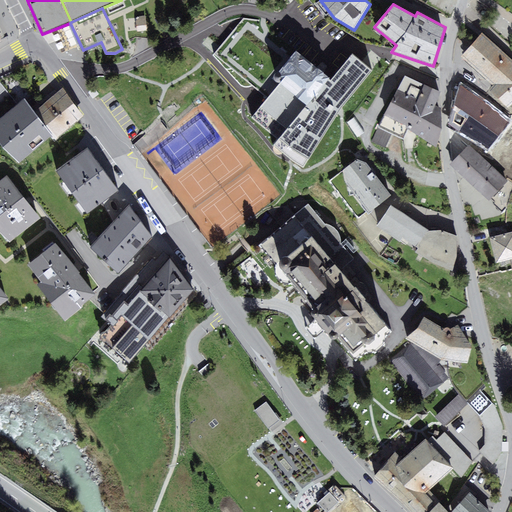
[(146,16),(136,17),(138,32),(148,30),(146,16)]
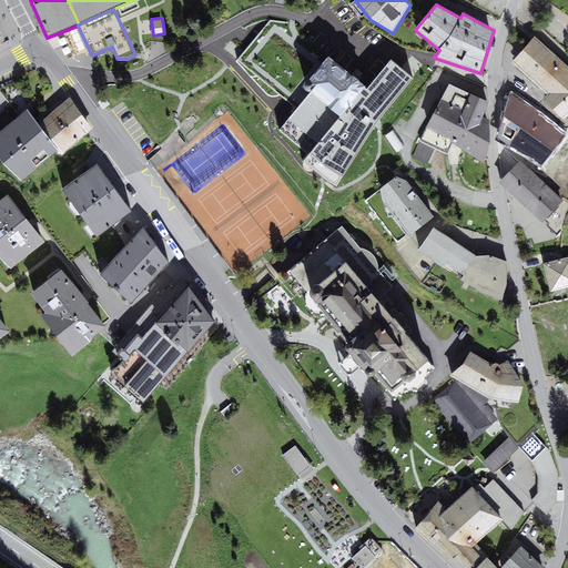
[(511,61),(547,97),(567,75),(567,66),(537,36),(511,61)]
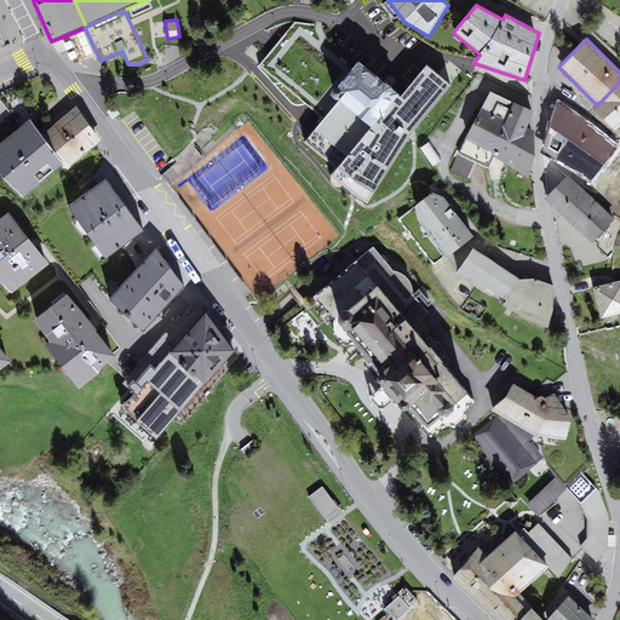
[(420,125),(452,86),(426,64),(400,97),(359,63),(329,95),(339,101),(305,142),(337,170),(334,174),(368,202),(420,125)]
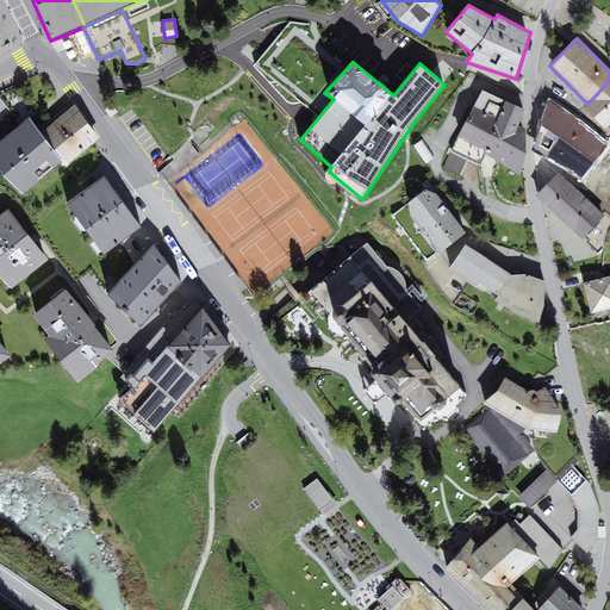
[(609,125),(609,81),(587,104),(584,109),(605,130),(609,125)]
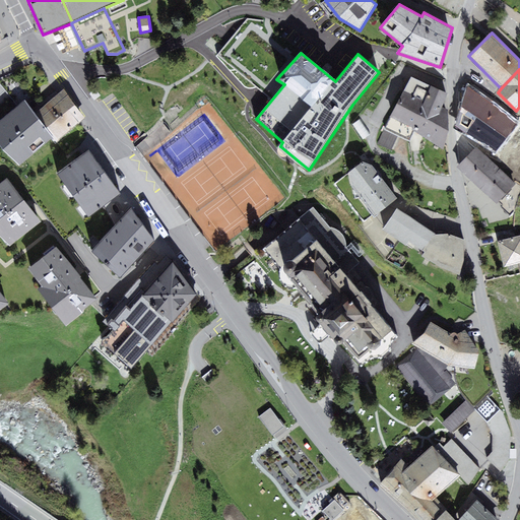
[(410,142),(414,131),(427,99),(431,85),(411,76),(377,144),(392,150),(398,136),(410,142)]
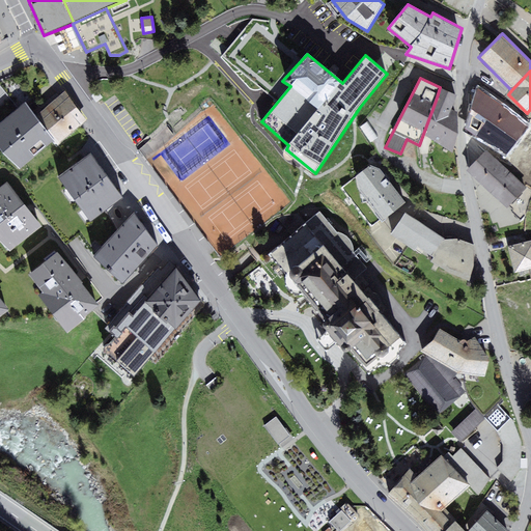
[(440,87),(436,101),(452,109),(457,95),(440,87)]
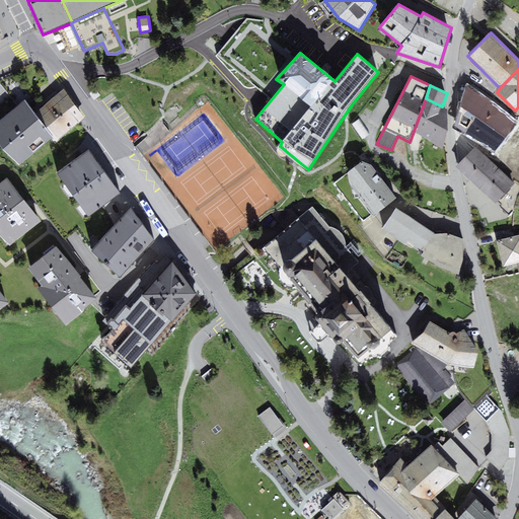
[(456,126),(496,150),(516,124),(496,106),(467,87),(456,126)]
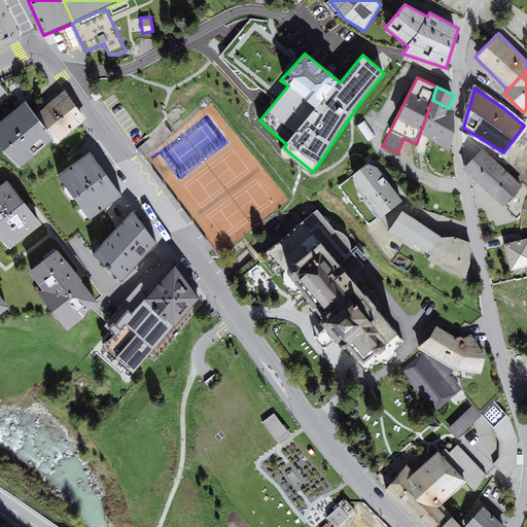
[(88,118),(65,91),(35,114),(55,138),(59,143),(88,118)]
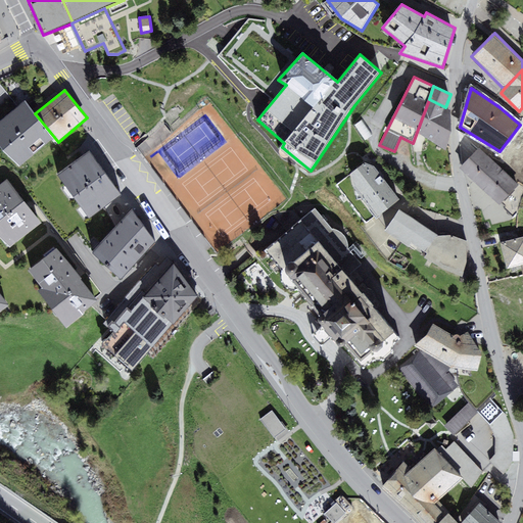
[(452,110),(445,107),(429,99),(417,132),(446,150),(452,131),(452,110)]
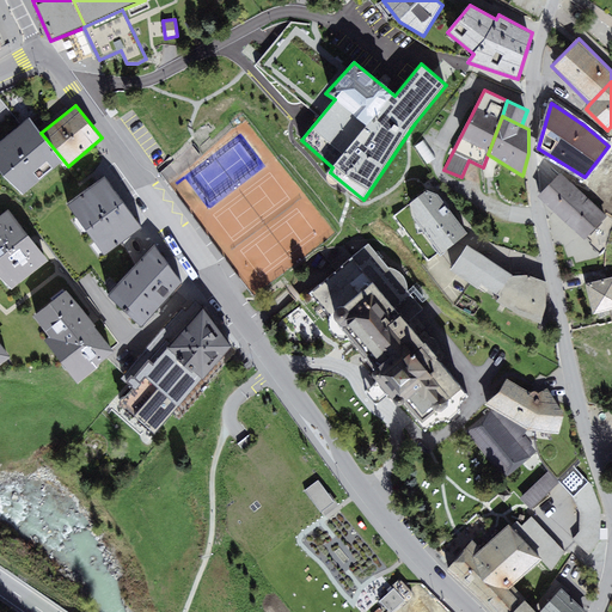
[(22,194),(63,160),(41,133),(29,118),(0,141),(0,170),(4,176),(22,194)]
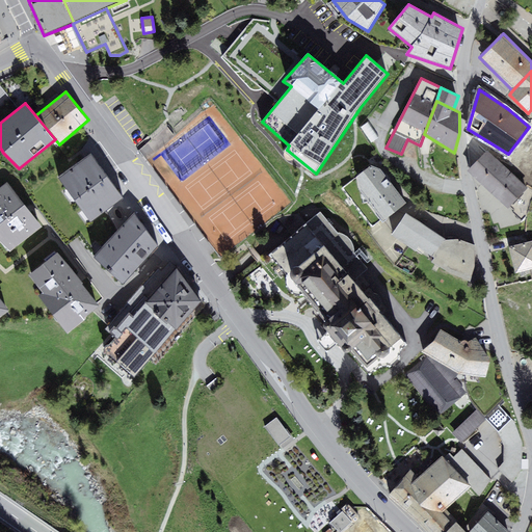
[(469,170),(488,189),(507,168),(487,150),(469,170)]
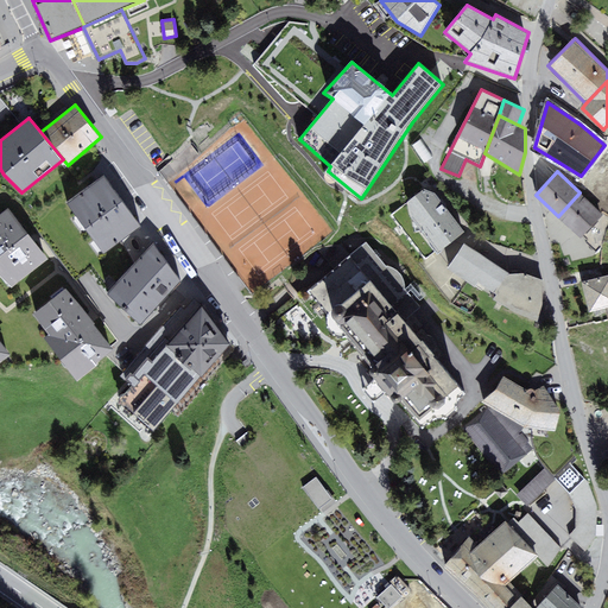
[(105,253),(141,227),(103,176),(68,203),(105,253)]
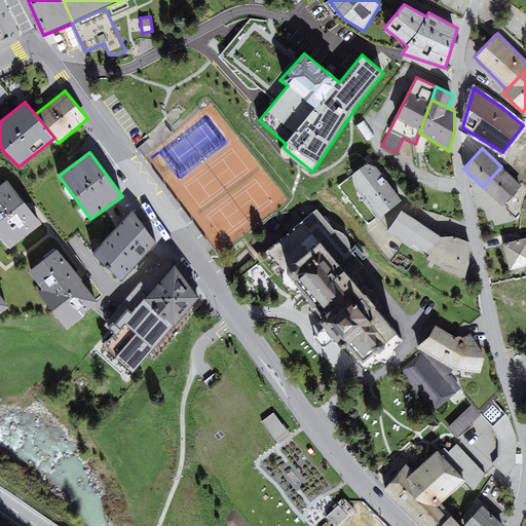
[(378,219),(402,200),(376,166),(368,163),(353,175),(357,189),(378,219)]
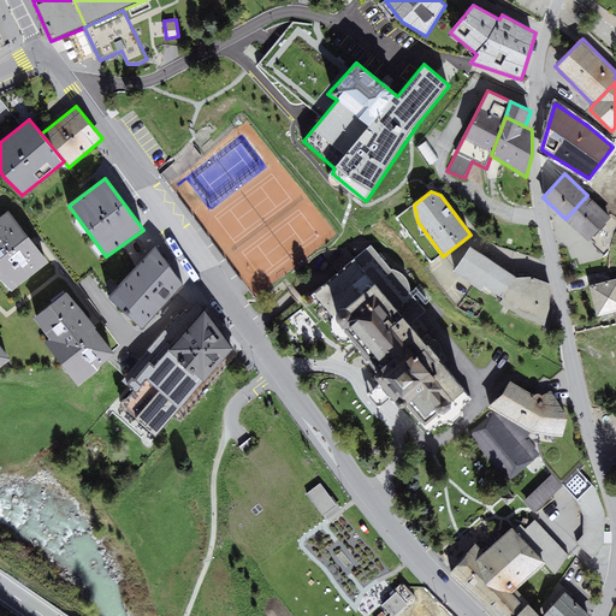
[(566,219),(588,241),(611,217),(587,195),(566,219)]
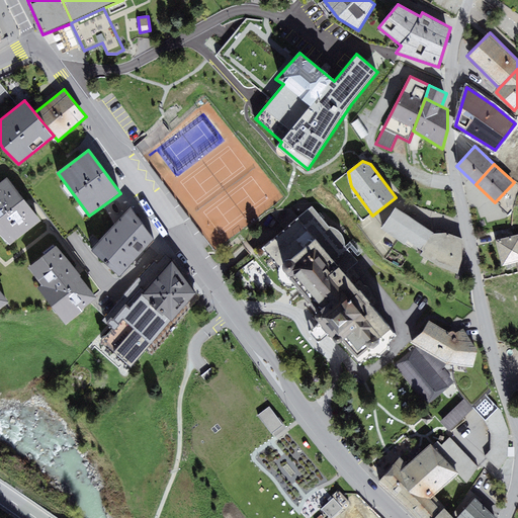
[(0,235),(10,245),(41,221),(28,203),(7,177),(0,182),(0,235)]
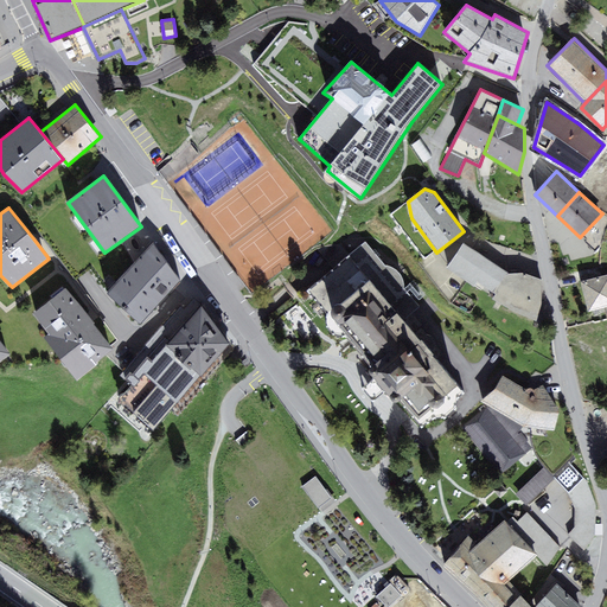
[(422,426),(464,391),(435,359),(440,355),(408,318),(421,307),(404,288),(404,282),(401,275),(396,270),(391,267),(385,266),(365,242),(307,291),(374,368),(368,371),(379,384),(396,404),(401,401),(422,426)]
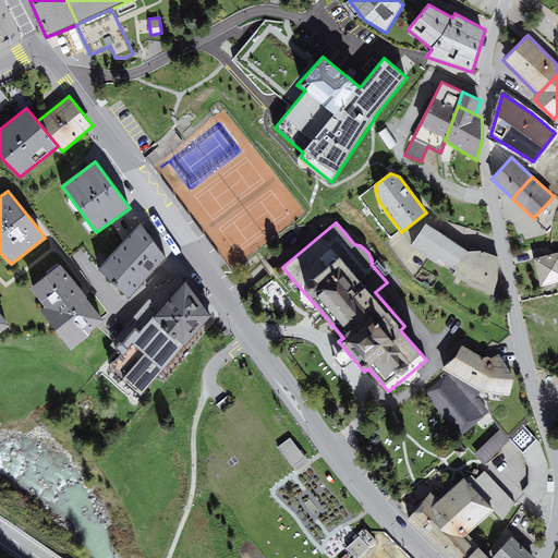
[(130,298),(167,258),(142,223),(99,269),(130,298)]
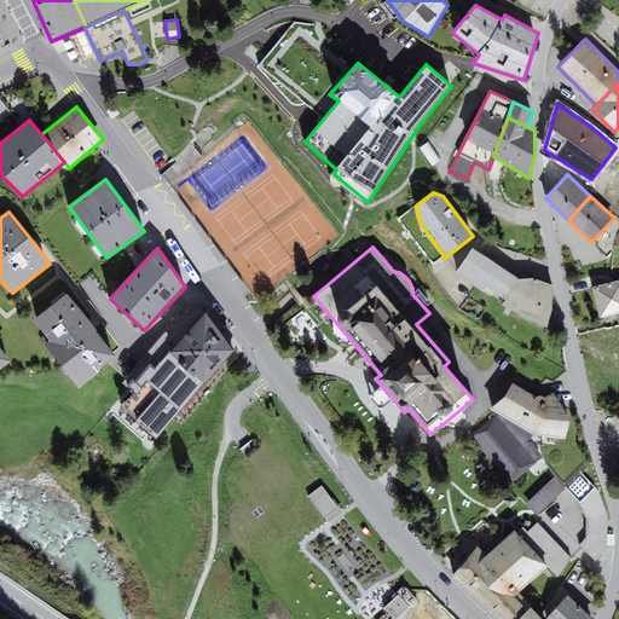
[(520,279),(473,248),(456,273),(484,291),(487,288),(505,300),(520,279)]
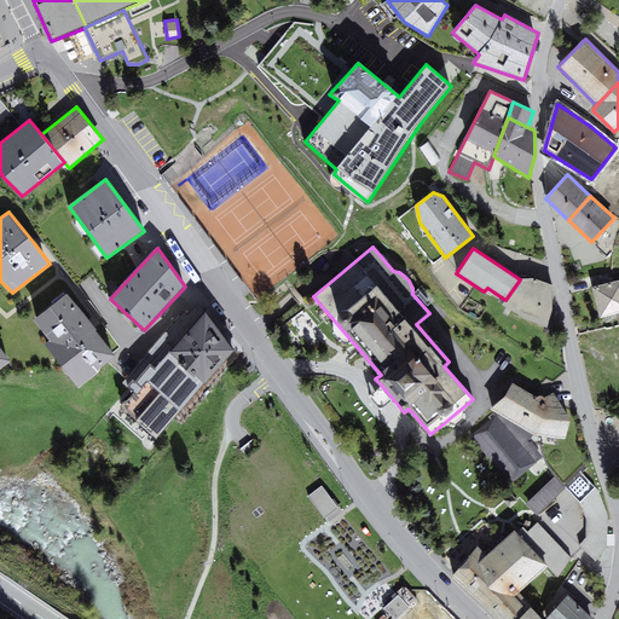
[(533,278),(520,279),(505,300),(503,305),(526,320),(548,328),(553,310),(553,285),(533,278)]
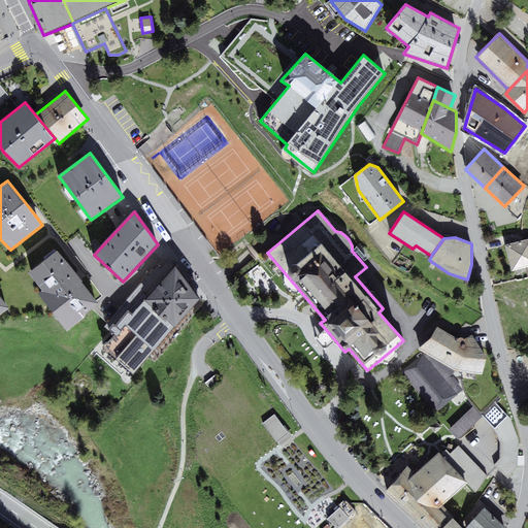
[(527,273),(527,238),(505,245),(513,271),(526,267),(527,273)]
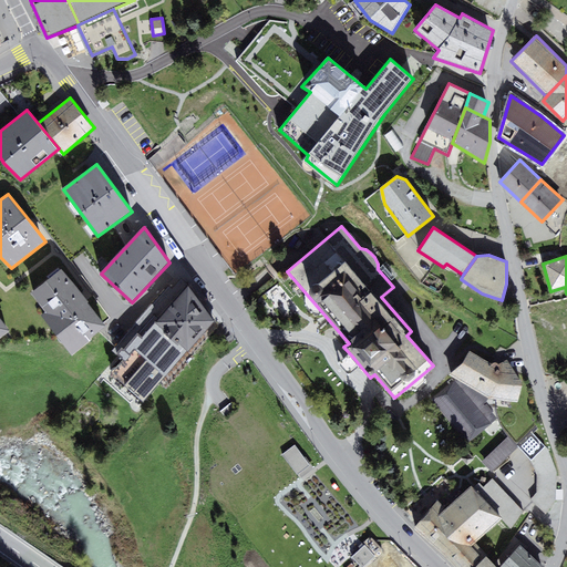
[(90,338),(105,326),(83,297),(62,269),(31,294),(45,311),(41,315),(72,354),(91,340),(90,338)]
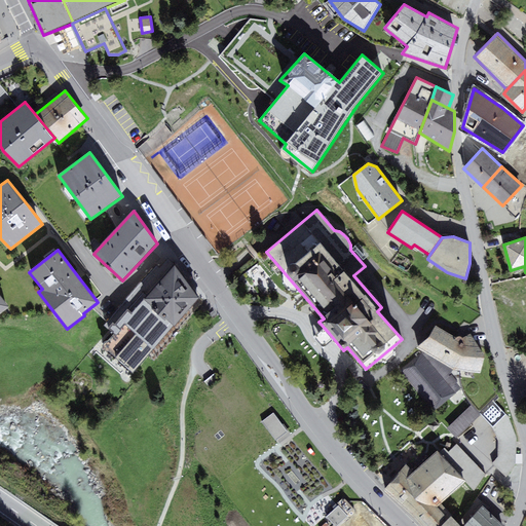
[(134,373),(175,326),(144,299),(175,264),(167,258),(159,267),(157,265),(105,325),(114,333),(103,346),(134,373)]
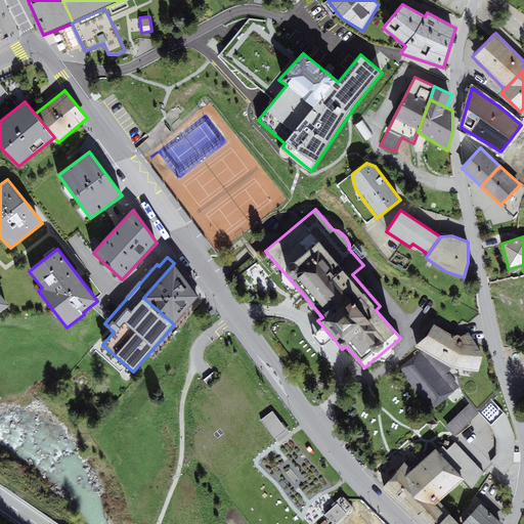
[(199,297),(174,263),(143,298),(174,324),(199,297)]
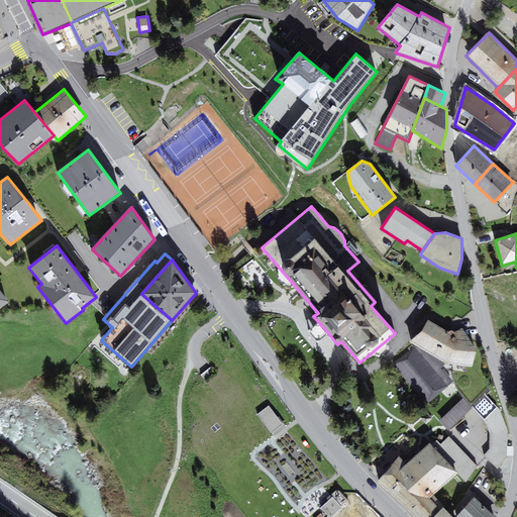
[(253,260),(241,269),(253,284),(260,279),(263,283),(269,278),(253,260)]
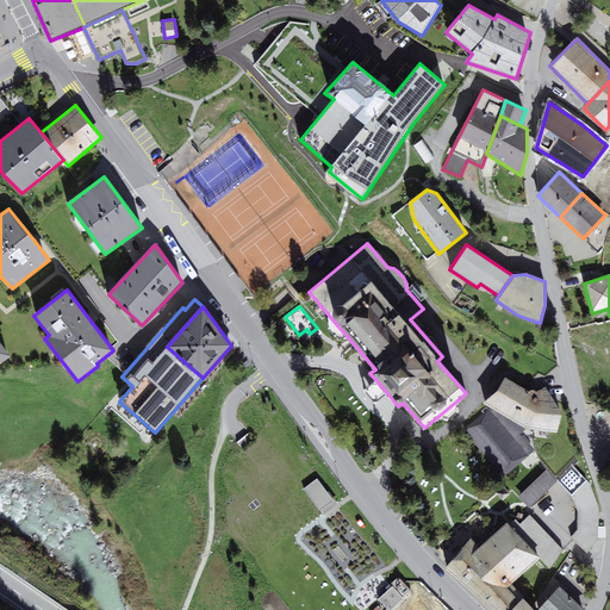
[(0,362),(11,355),(0,342),(0,362)]
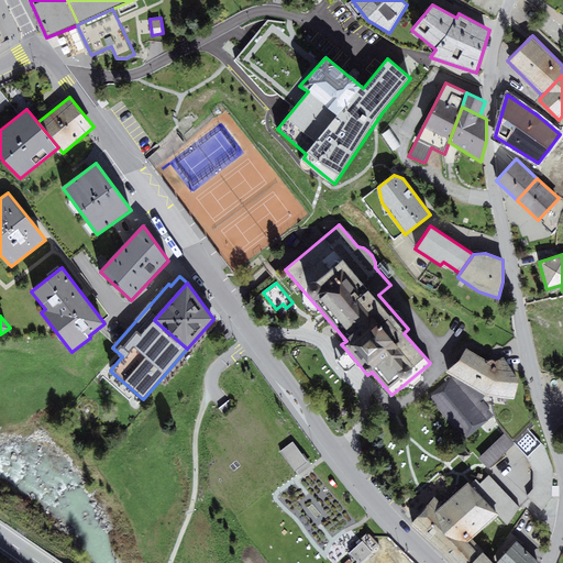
[(518,382),(504,357),(495,362),(493,360),(490,360),(488,361),(465,349),(446,373),(452,376),(485,396),(515,399),(518,382)]
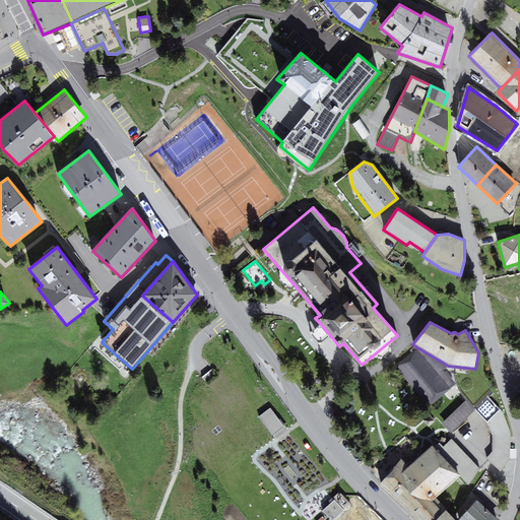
[(395,367),(430,406),(456,384),(452,379),(453,377),(446,369),(448,366),(417,347),(395,367)]
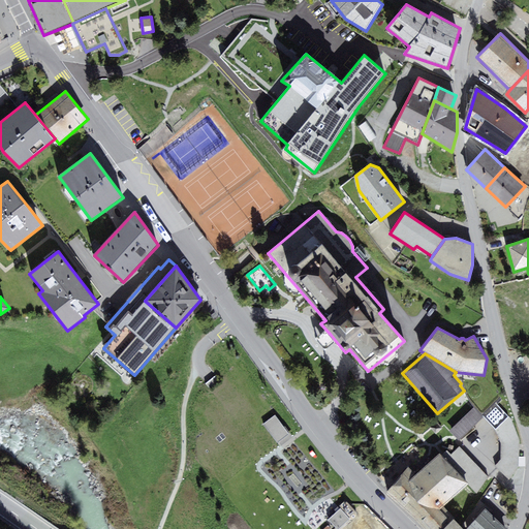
[(496,466),(509,480),(519,466),(520,439),(512,419),(496,402),(484,416),(495,429),(501,442),(501,460),(496,466)]
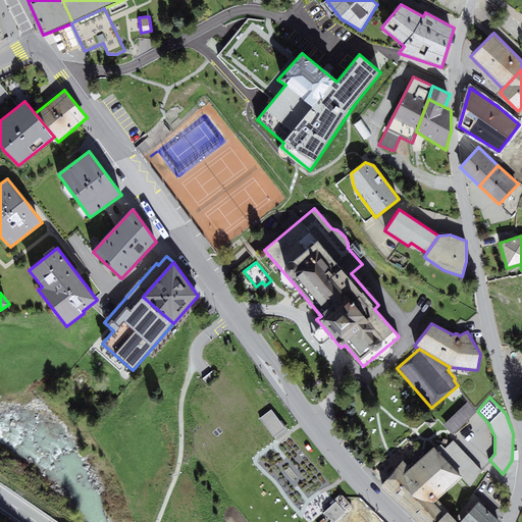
[(445,425),(453,434),(476,412),(467,403),(445,425)]
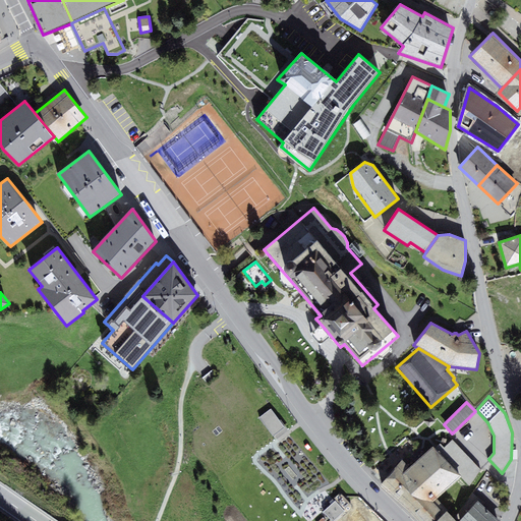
[(272,409),(259,418),(274,437),(286,427),(272,409)]
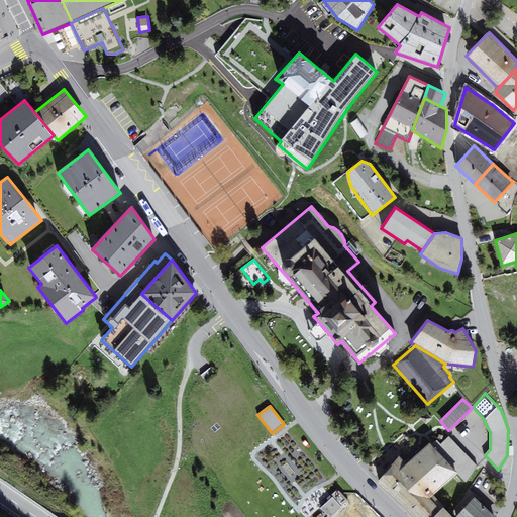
[(378,483),(411,516),(452,516),(434,495),(458,473),(467,483),(478,467),(449,436),(441,443),(437,439),(432,444),(430,443),(407,463),(399,455),(378,483)]
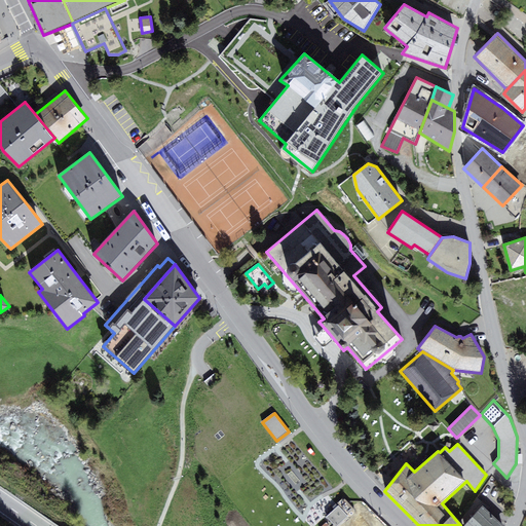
[(355,510),(345,499),(342,499),(338,503),(338,505),(327,516),(335,525),(336,525),(348,516),(350,517),(355,513),(355,510)]
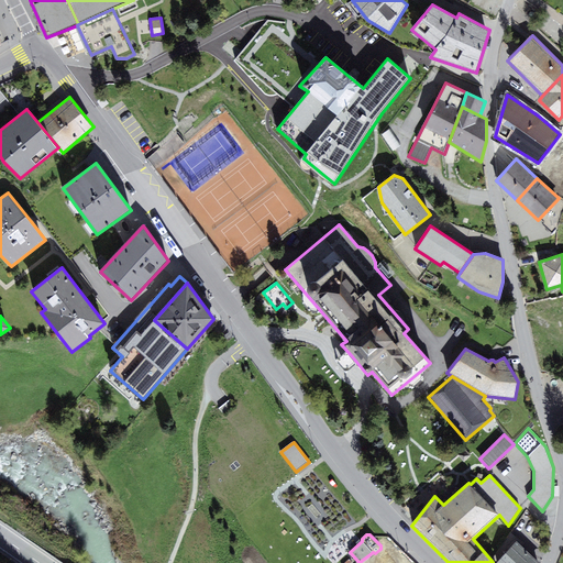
[(540,562),(517,541),(496,562),(540,562)]
